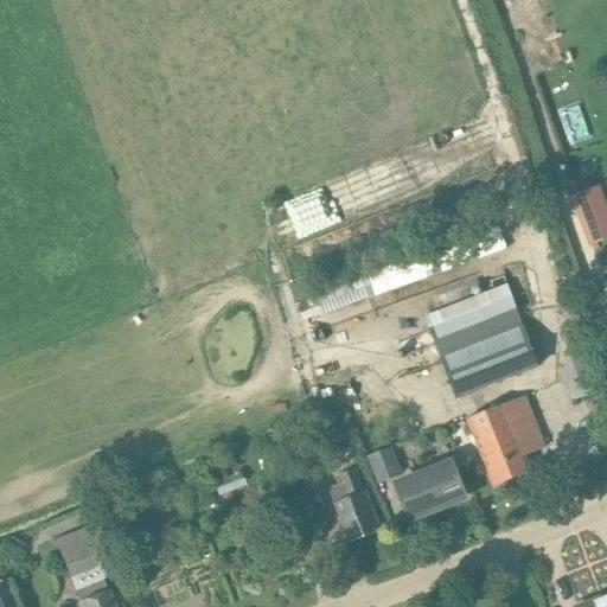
[(606,238),(606,205),(600,186),(572,197),(589,246),(606,238)]
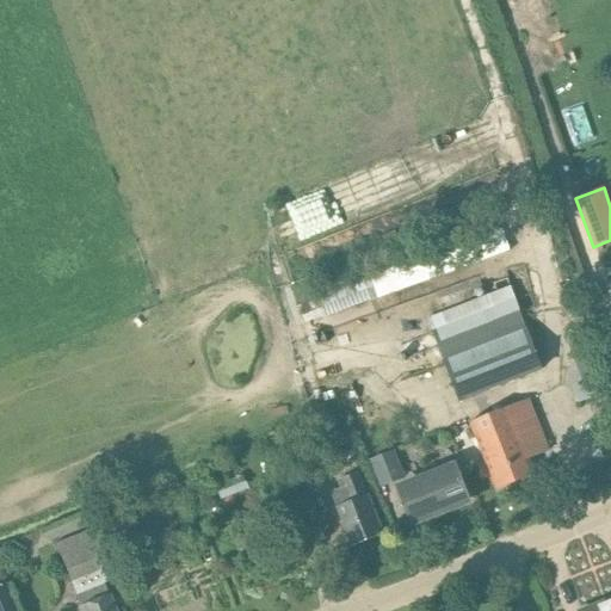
[(375,273),(322,292),(329,314),(383,295),(375,273)]
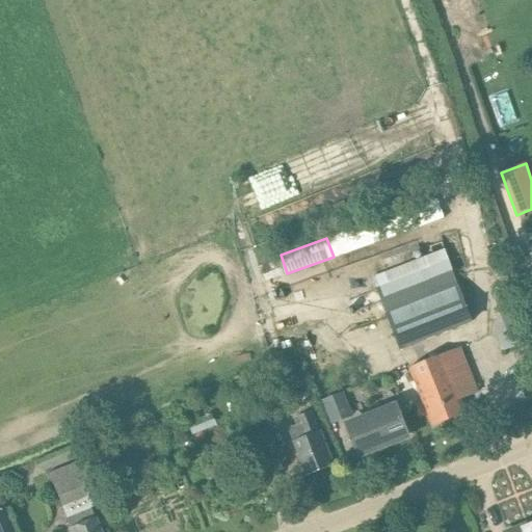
[(445,248),(371,276),(399,349),(473,322),(445,248)]
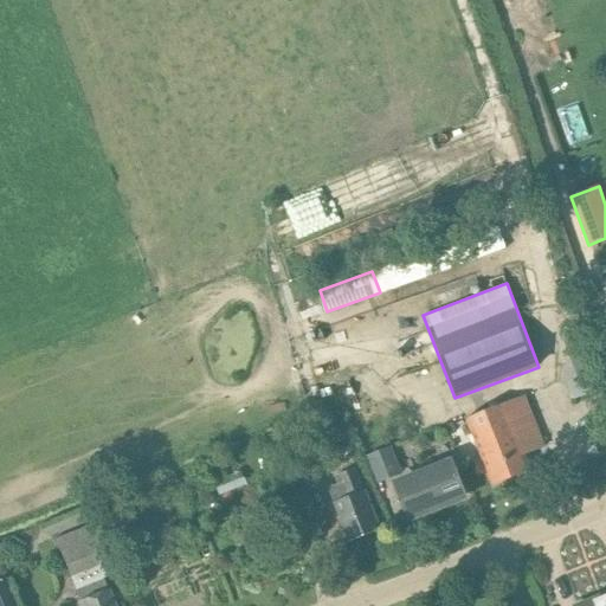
[(569,339),(581,378),(573,381),(578,395),(605,386),(605,381),(591,331),(569,339)]
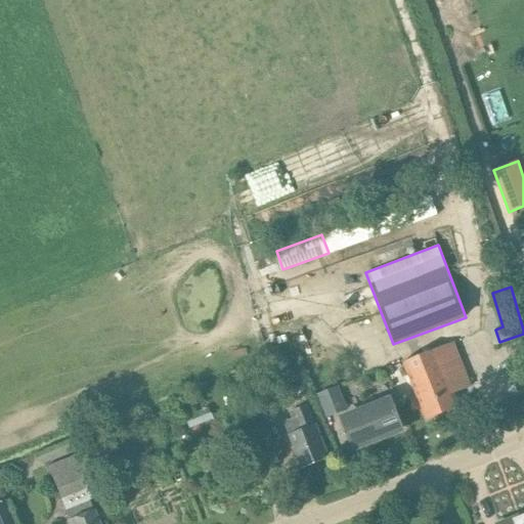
[(403,361),(426,420),(460,406),(454,393),(471,387),(452,342),(403,361)]
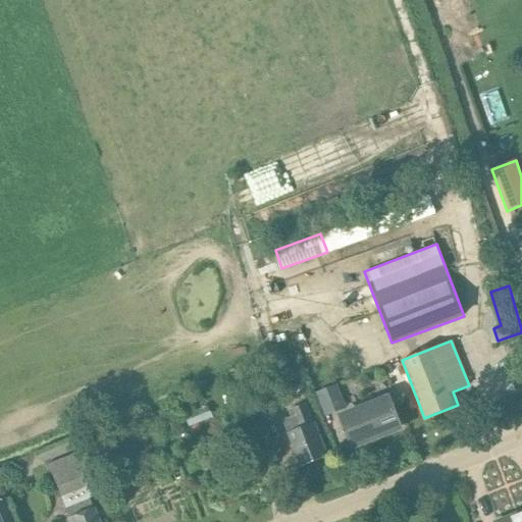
[(325,415),(345,408),(336,386),(317,395),(325,415)]
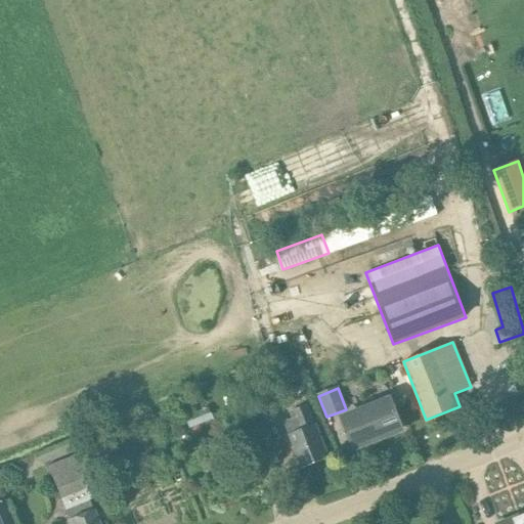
[(402,428),(392,402),(342,422),(352,447),(402,428)]
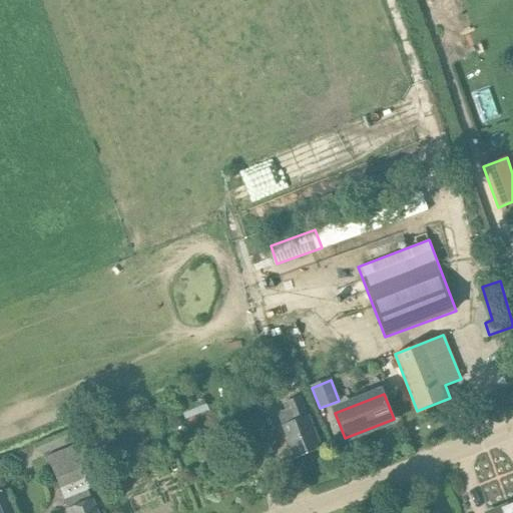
[(283,426),(295,458),(322,448),(310,415),(309,415),(301,396),(283,403),(286,410),(278,413),(283,425),(283,426)]
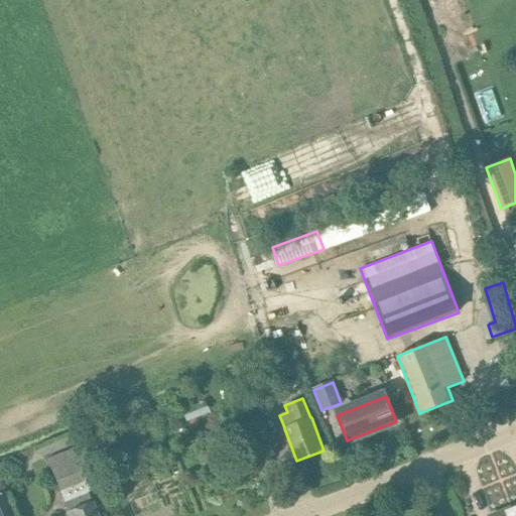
[(91,433),(82,437),(91,461),(100,458),(91,433)]
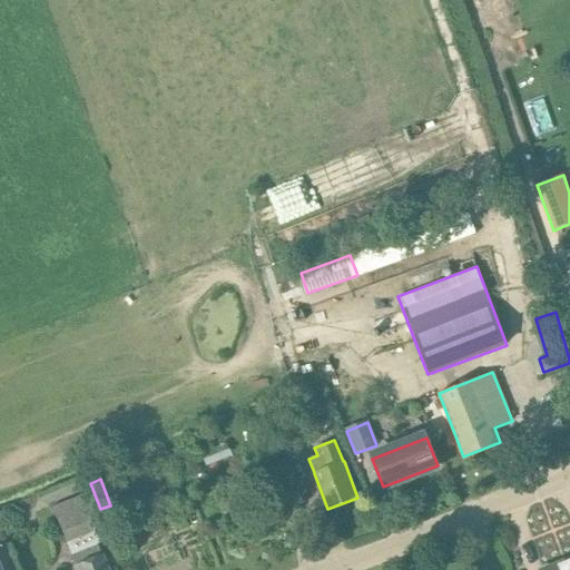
[(68,552),(95,541),(102,538),(84,490),(49,504),(68,552)]
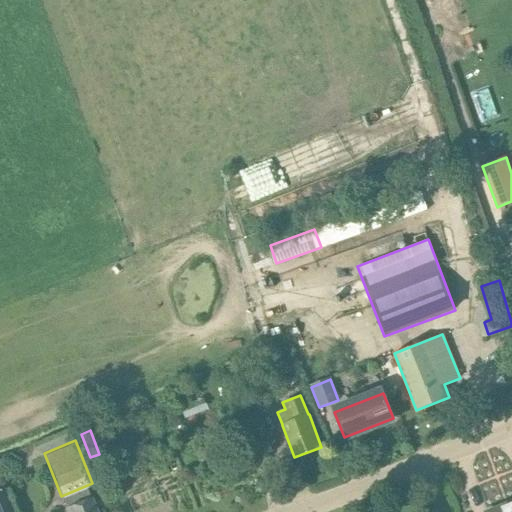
[(61,496),(67,511),(95,511),(90,499),(85,486),(61,496)]
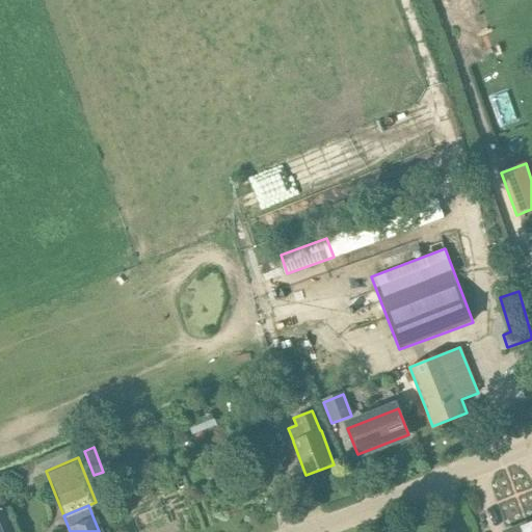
[(0,511),(0,531),(14,531),(5,510),(0,511)]
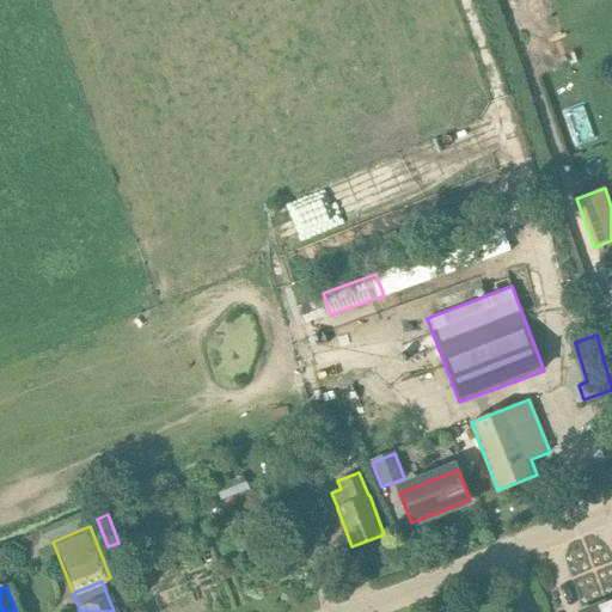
[(611,611),(611,600),(583,611),(611,611)]
